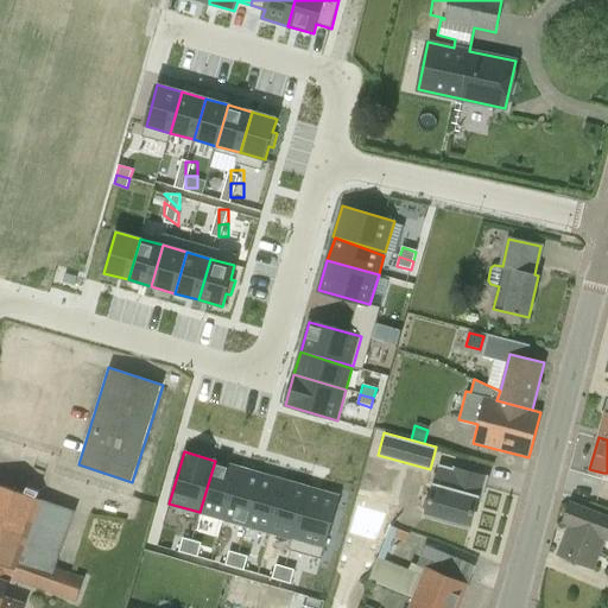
[(215,461),(200,512),(223,519),(239,467),(215,461)]
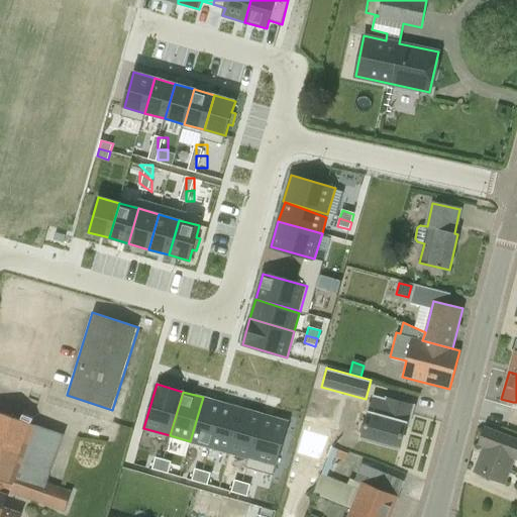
[(203,397),(190,441),(210,447),(222,403),(203,397)]
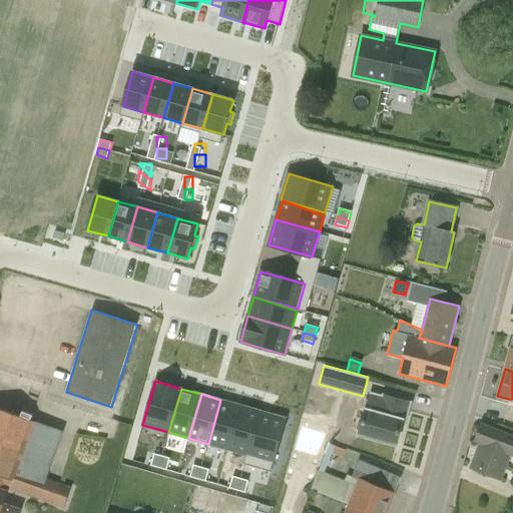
[(405,421),(410,403),(383,395),(383,397),(371,394),(360,434),(396,444),(403,420),(405,421)]
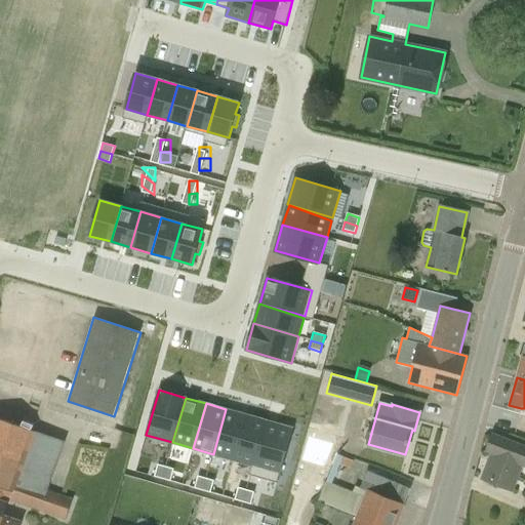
[(226,409),(213,454),(233,459),(246,414),(226,409)]
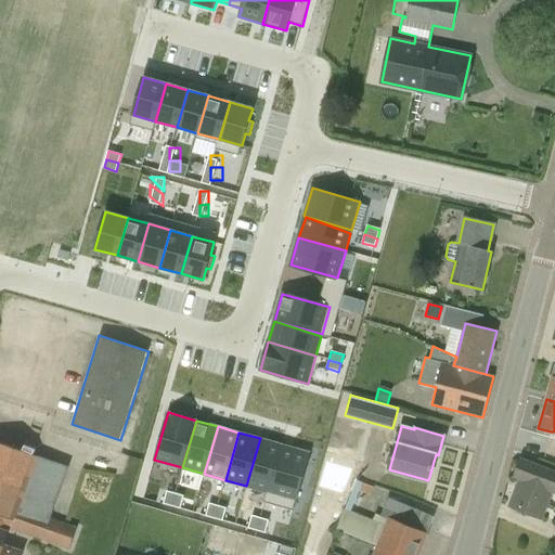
[(260,438),(246,486),(268,492),(281,444),(260,438)]
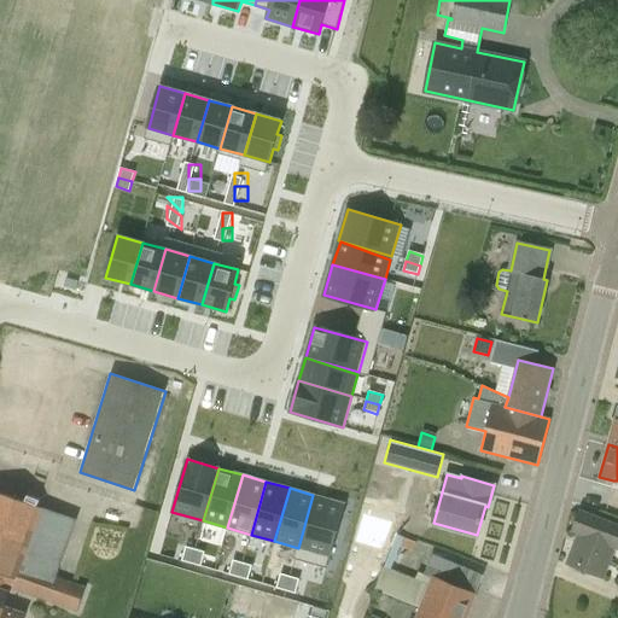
[(0,617),(22,617),(23,614),(3,607),(7,593),(3,590),(5,584),(77,611),(86,586),(57,576),(76,518),(0,490),(0,617)]
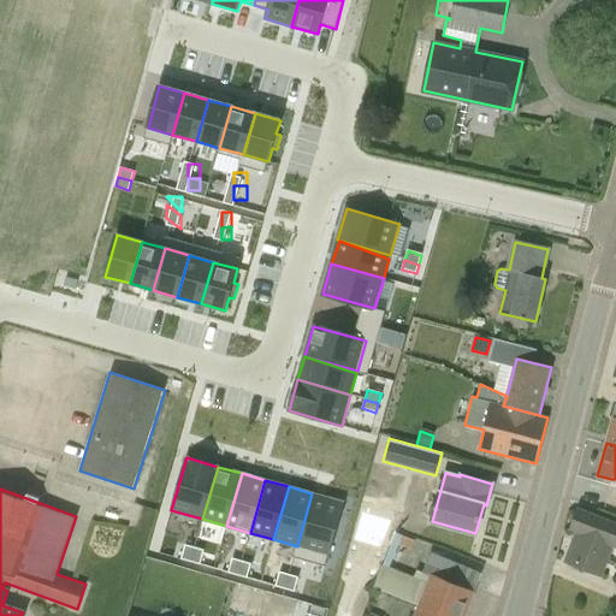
[(312,493),(297,546),(329,555),(343,502),(312,493)]
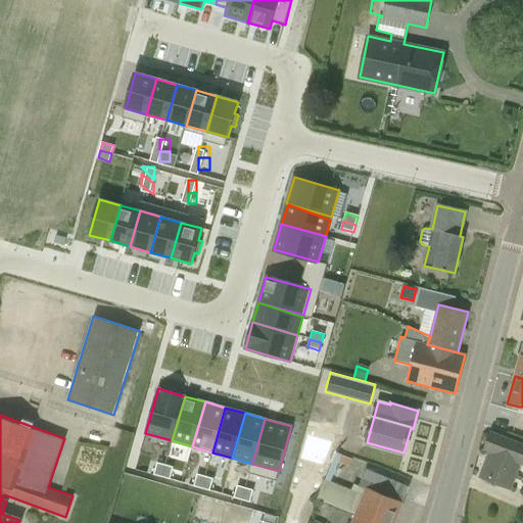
[(522,464),(522,443),(491,432),(484,449),(489,452),(479,477),(511,489),(521,463),(522,464)]
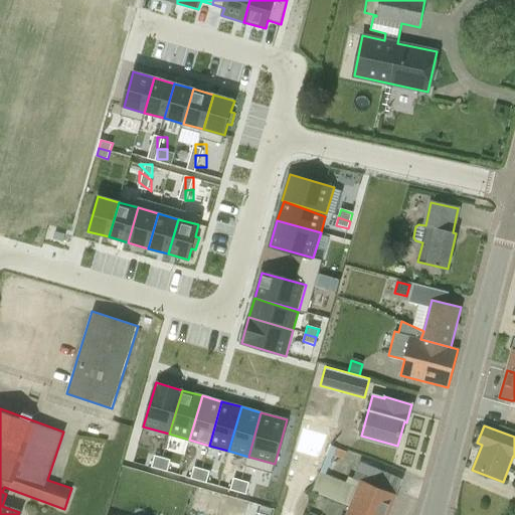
[(387,514),(396,496),(406,470),(376,457),(362,455),(353,478),(348,476),(345,482),(325,474),(337,445),(332,442),(312,491),(351,506),(347,514),(387,514)]
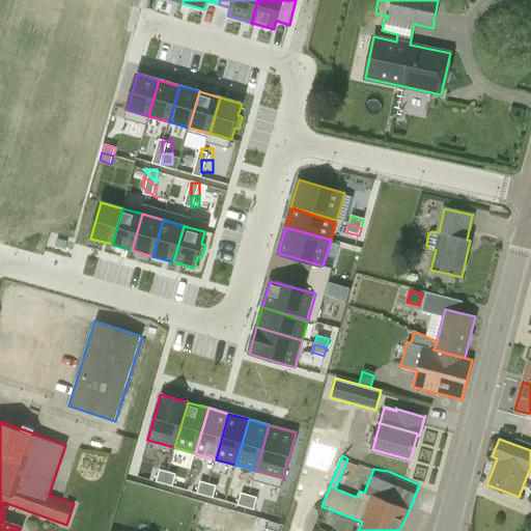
[(159,469),(156,481),(164,483),(167,472),(159,469)]
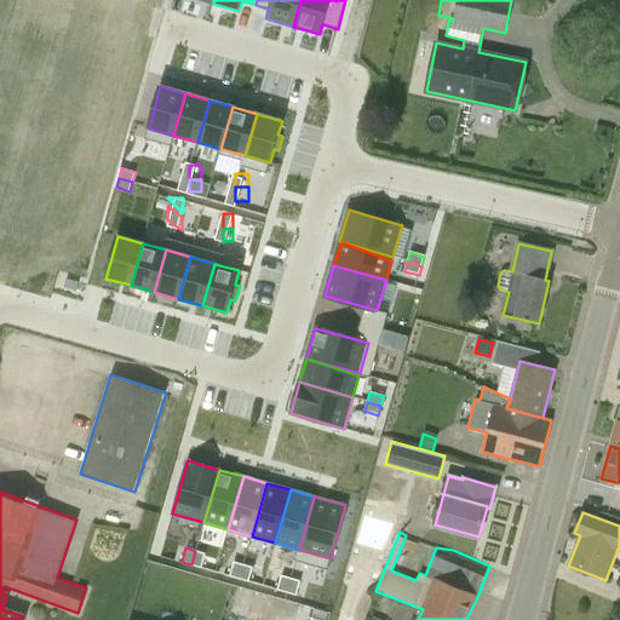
[(195,551),(191,564),(200,567),(205,554),(195,551)]
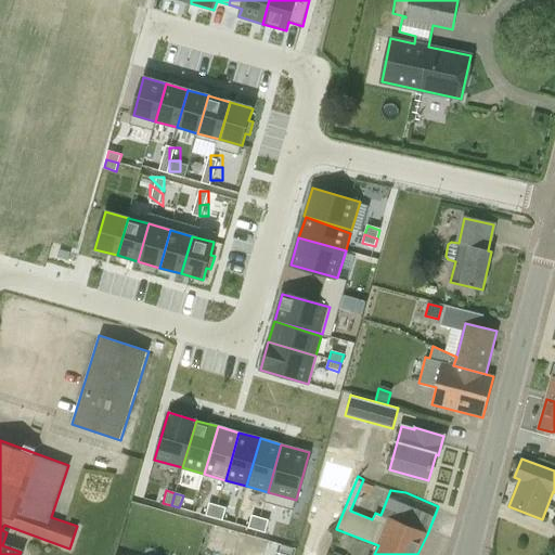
[(208,503),(205,515),(214,517),(217,505),(208,503)]
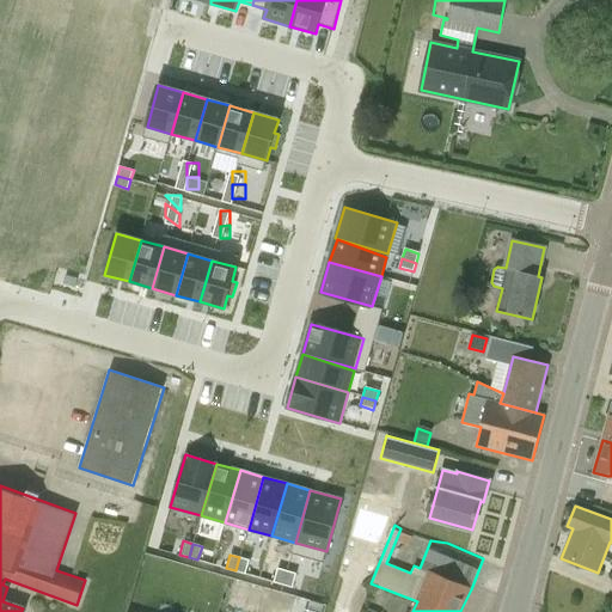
[(239,557),(236,570),(244,574),(249,560),(239,557)]
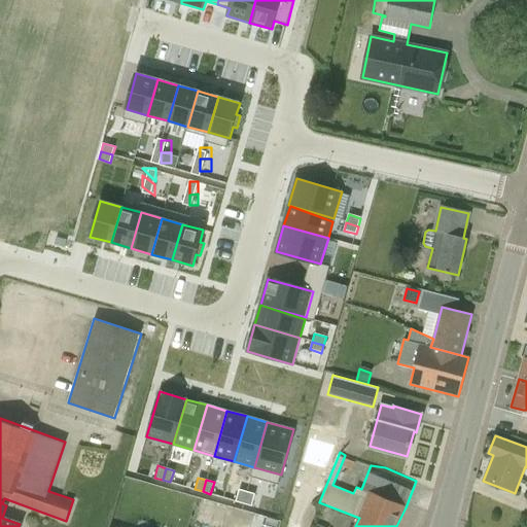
[(238,489),(235,500),(243,503),(246,491),(238,489)]
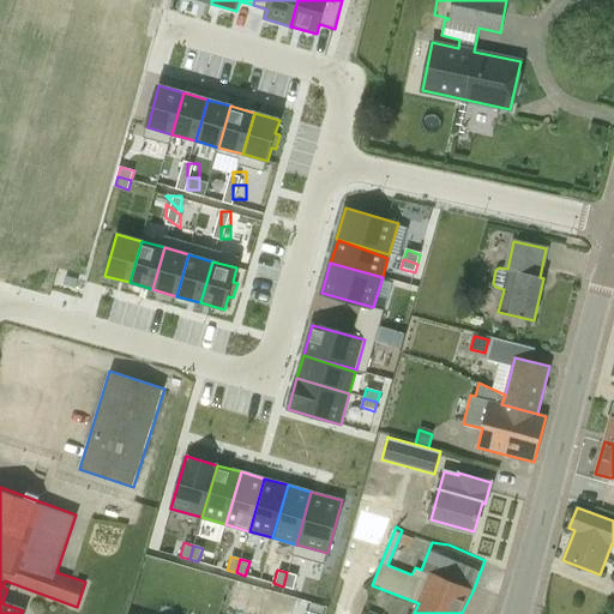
[(287,572),(283,587),(292,589),(296,575),(287,572)]
